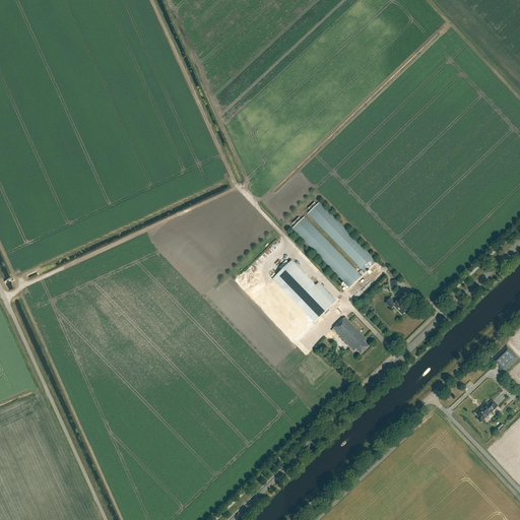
[(305,217),(293,229),(350,287),(362,276),(365,273),(366,273),(377,262),(320,203),(308,214),(362,269),(359,273),(305,217)]
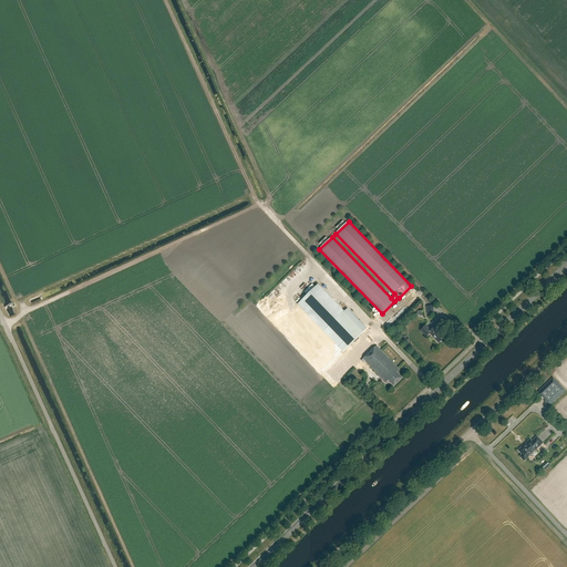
[(317,285),(297,305),(323,331),(343,352),(362,333),(343,312),(332,300),(317,285)]
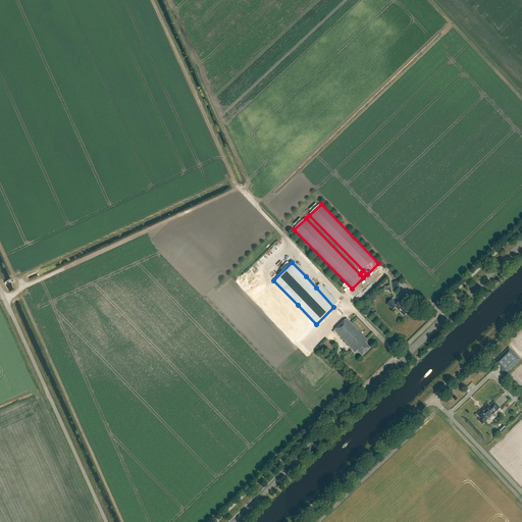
[(397,304),(393,299),(386,304),(393,310),(396,307),(404,316),(410,310),(401,301),(397,304)]
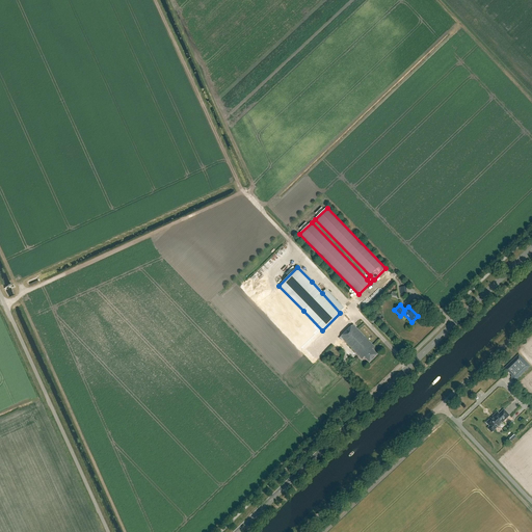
[(375,347),(353,324),(339,338),(342,341),(343,340),(362,360),(365,357),(370,363),(377,354),(372,349),(375,347)]
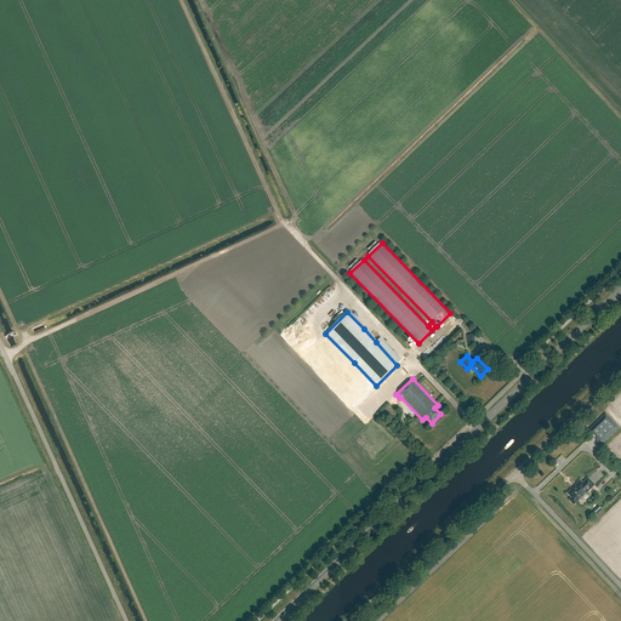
[(619,427),(605,414),(588,431),(592,436),(594,433),(599,438),(597,440),(600,444),(619,427)]
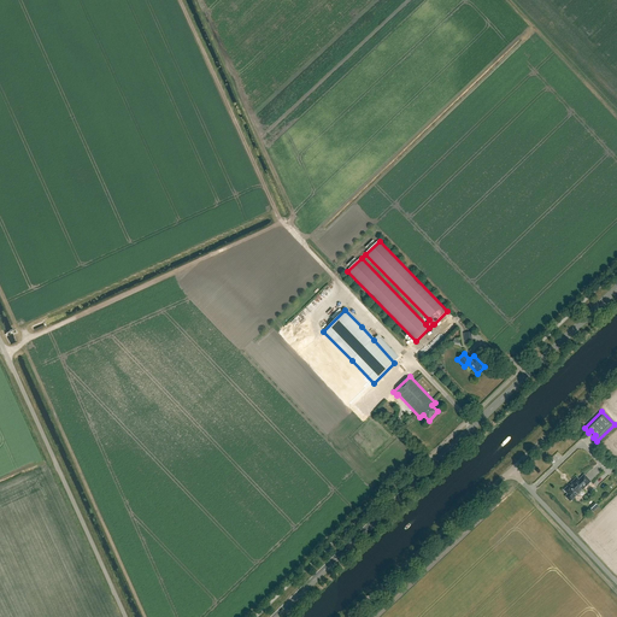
[(591,482),(585,475),(579,481),(577,479),(571,483),(573,485),(570,487),(570,486),(564,491),(569,494),(566,497),(566,498),(570,500),(571,500),(582,489),(591,482)]
